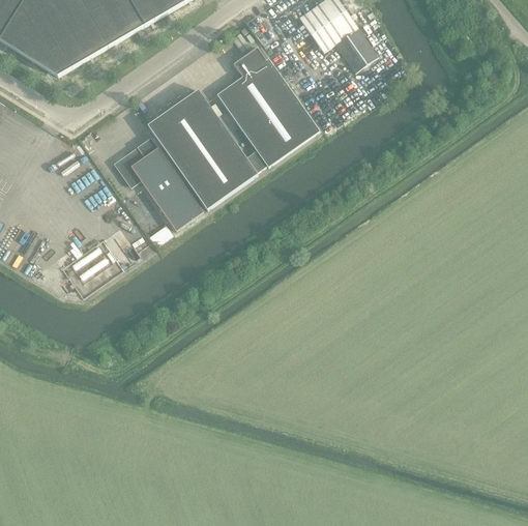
[(0,39),(57,76),(185,0),(0,0),(0,39)]
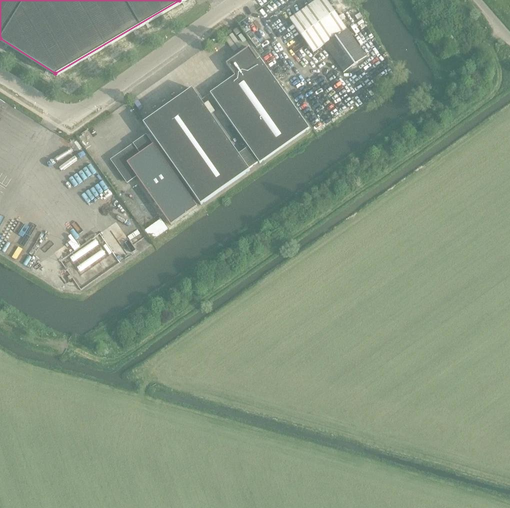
[(310,0),(288,16),(311,49),(322,42),(345,26),(326,0),(310,0)]
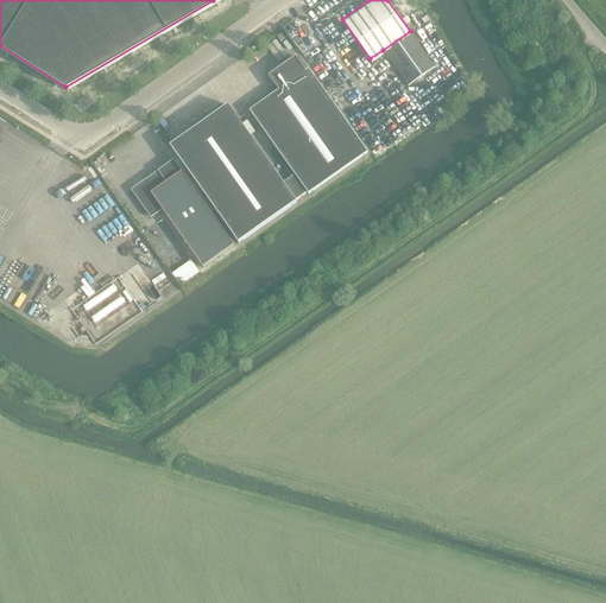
[(410,31),(383,50),(406,82),(433,63),(410,31)]
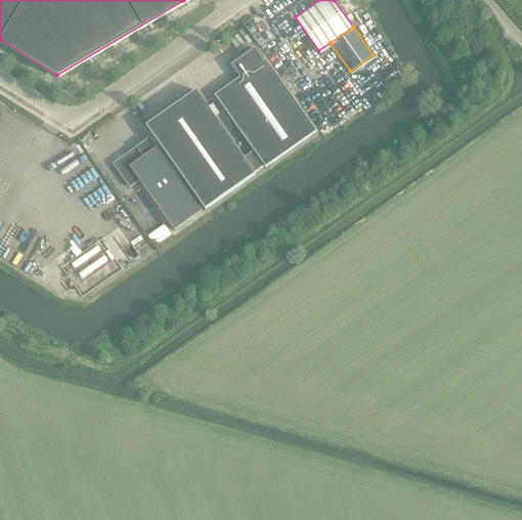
[(229,61),(234,70),(238,75),(213,92),(252,147),(242,155),(194,87),(144,123),(204,207),(254,171),(253,170),(263,163),(264,164),(315,128),(264,56),(262,57),(253,45),(229,61)]
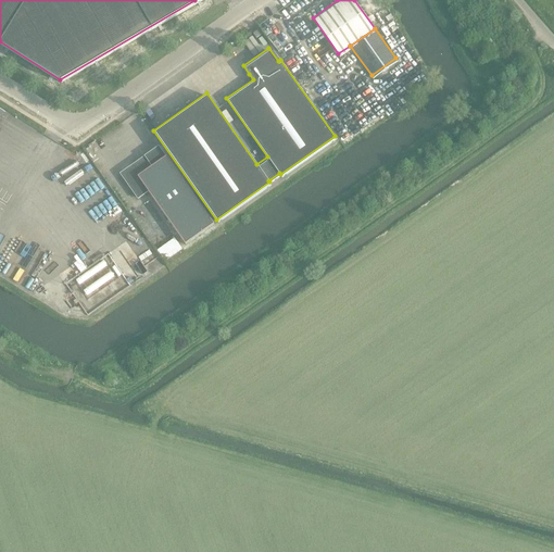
[(156,143),(118,171),(137,197),(147,189),(184,241),(212,221),(165,153),(164,153),(156,143)]
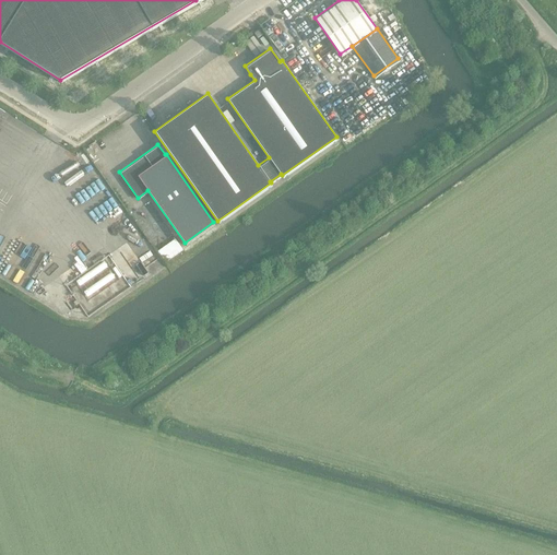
All buildings are outlined.
